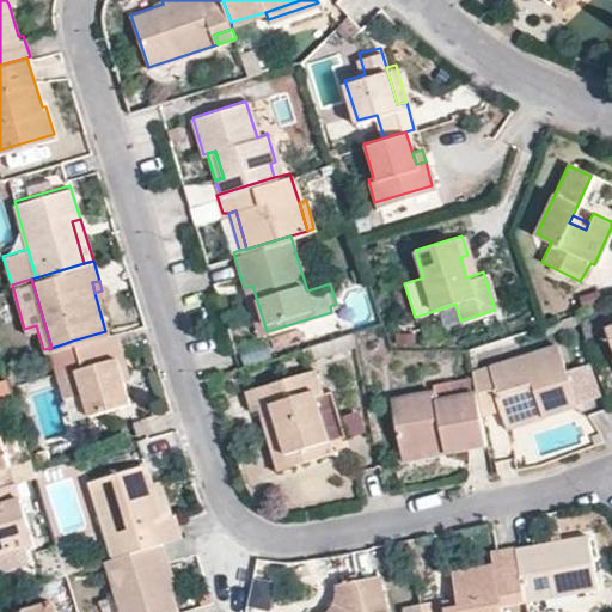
[(252,286),(244,288),(257,335),(267,331),(252,286)]
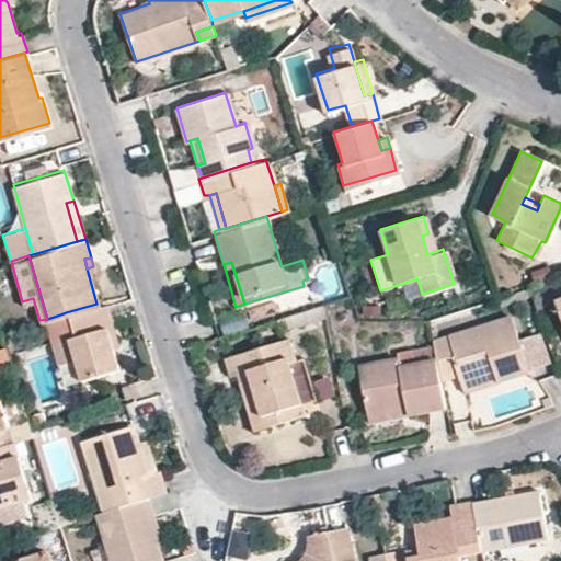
[(244,308),(248,318),(275,309),(273,299),(244,308)]
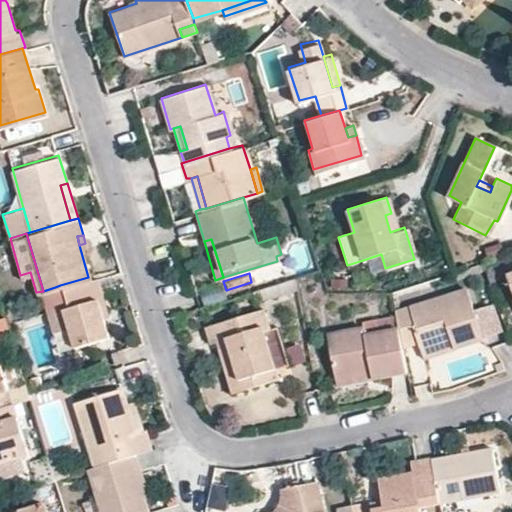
[(60,285),(66,307),(61,309),(46,313),(51,331),(67,326),(73,344),(110,333),(104,315),(98,296),(102,295),(96,275),(88,277),(60,285)]
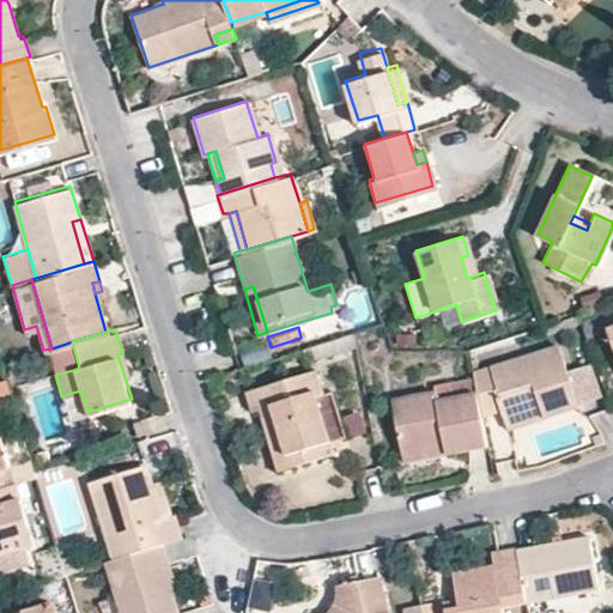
[(72,341),(66,344),(73,370),(79,368),(72,341)]
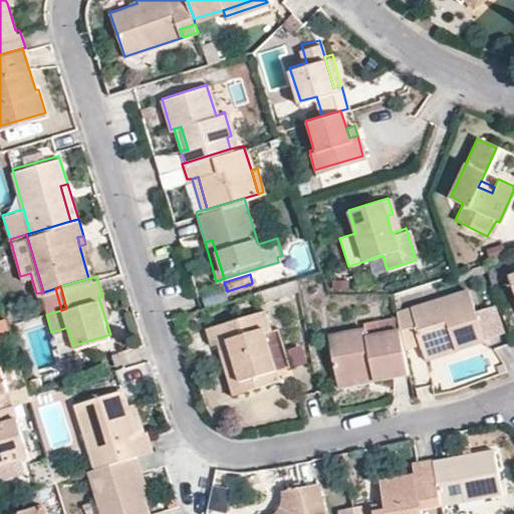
[(419,340),(422,348),(449,340),(452,346),(482,337),(465,288),(395,310),(398,325),(403,345),(419,340)]
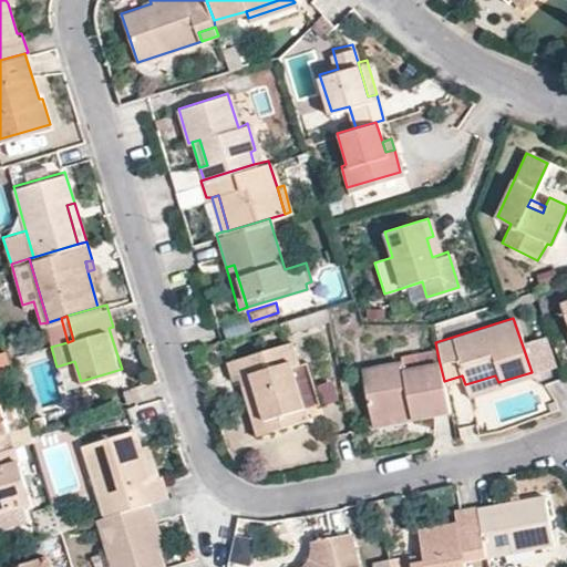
[(115,349),(120,348),(113,327),(109,328),(115,349)]
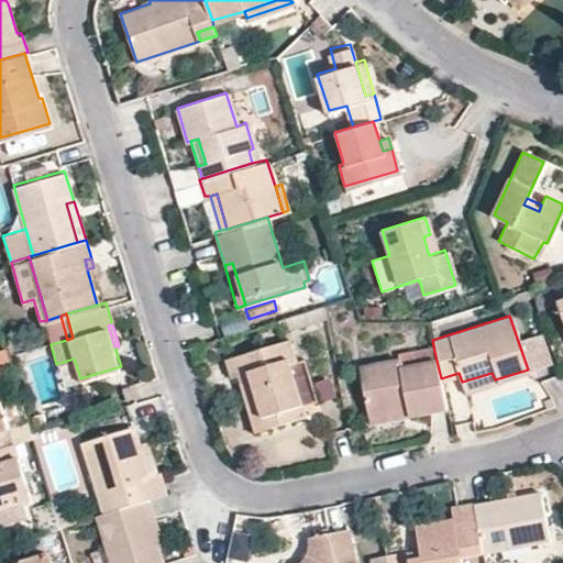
[(239,375),(253,371),(255,379),(242,384),(247,401),(258,398),(264,418),(301,406),(290,365),(296,364),(289,340),(225,359),(230,377),(239,375)]
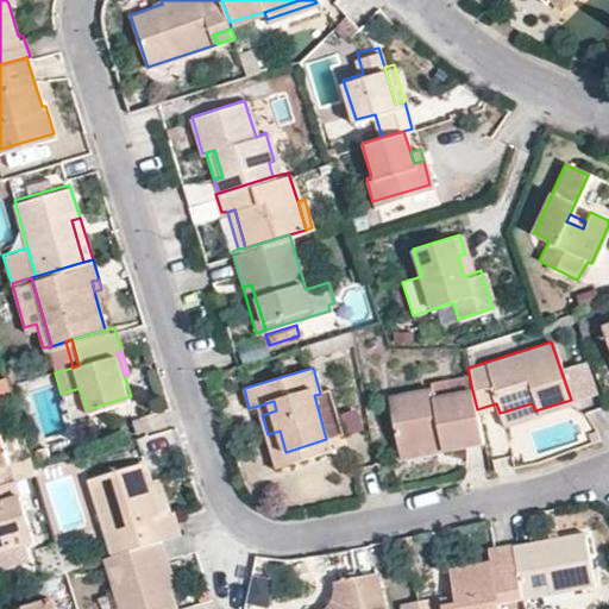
[(387,394),(396,447),(437,439),(439,447),(482,439),(477,409),(471,385),(431,393),(429,385),(387,394)]
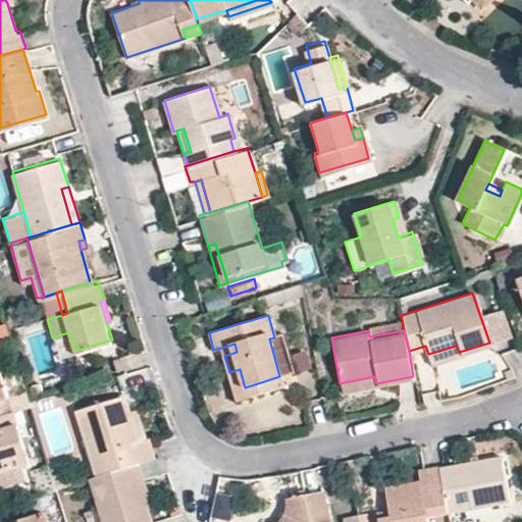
[(237,352),(235,344),(221,348),(224,356),(237,352)]
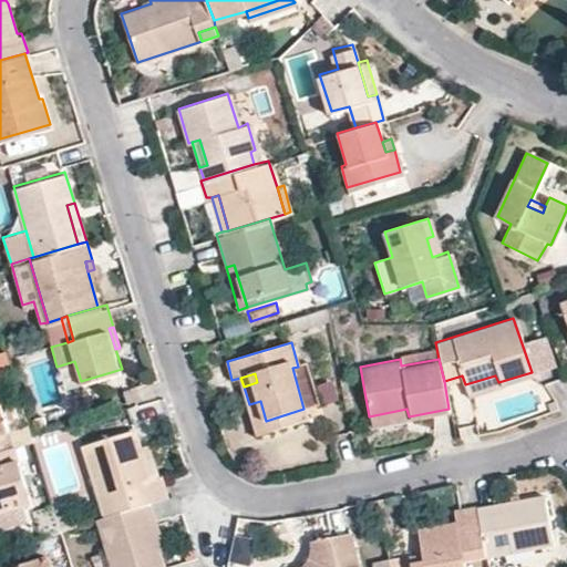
[(498,382),(495,375),(465,384),(467,393),(498,382)]
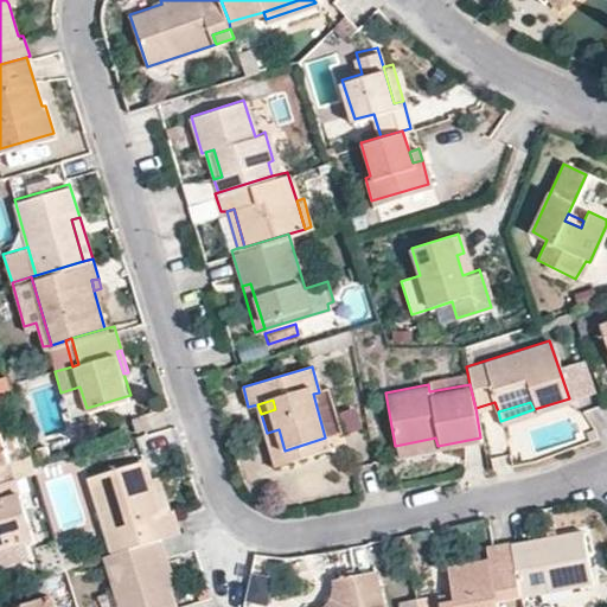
[(0,484),(17,479),(8,454),(17,451),(12,438),(5,440),(0,423),(0,484)]
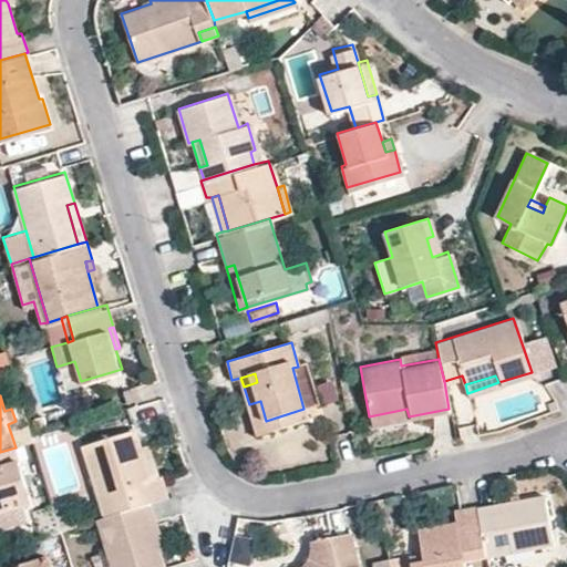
[(303,409),(266,421),(260,401),(249,404),(257,435),(307,420),(303,409)]
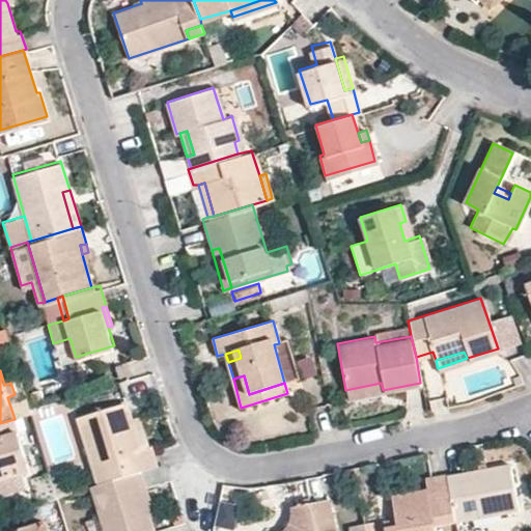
[(345,390),(347,396),(383,390),(381,383),(345,390)]
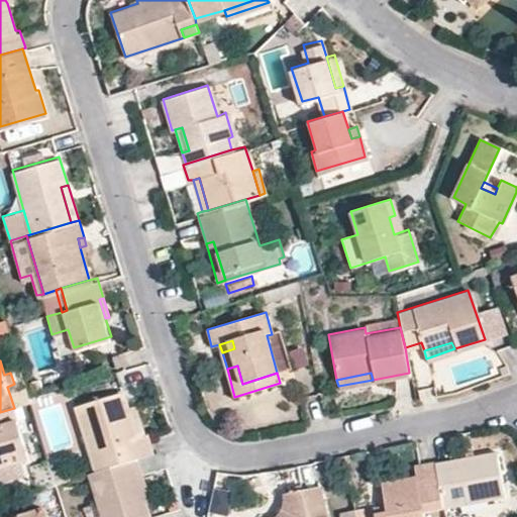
[(38,375),(28,377),(31,385),(40,383),(38,375)]
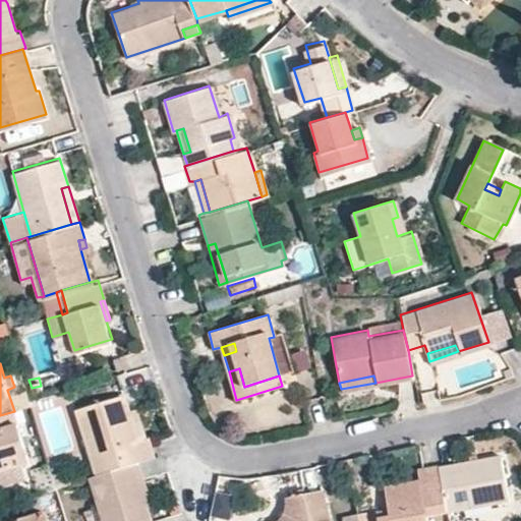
[(124,393),(75,407),(95,472),(135,460),(153,455),(148,436),(145,435),(136,437),(128,407),(124,393)]
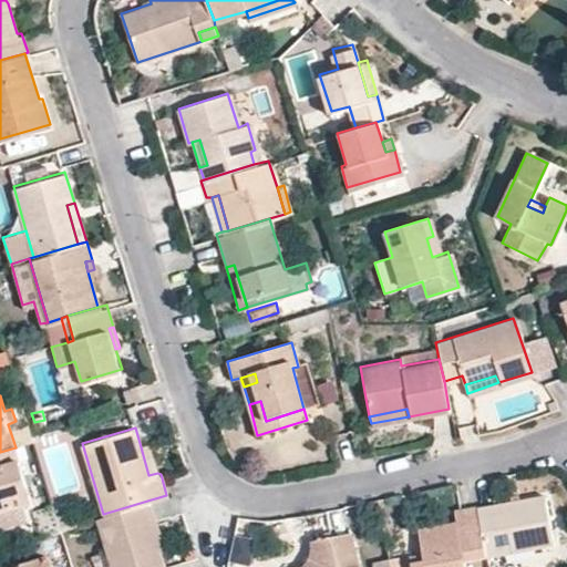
[(148,441),(140,443),(148,475),(157,473),(148,441)]
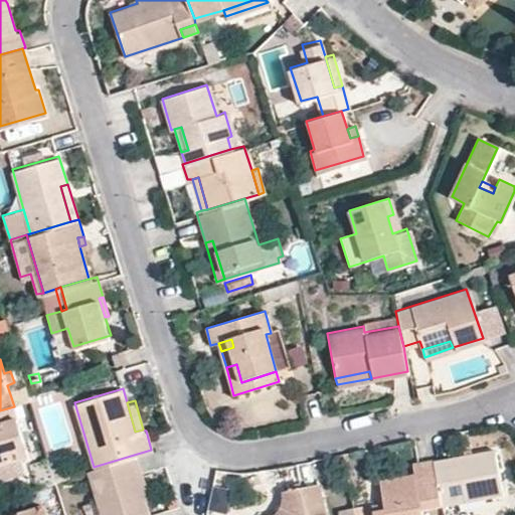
[(0,467),(30,458),(14,406),(0,410),(0,467)]
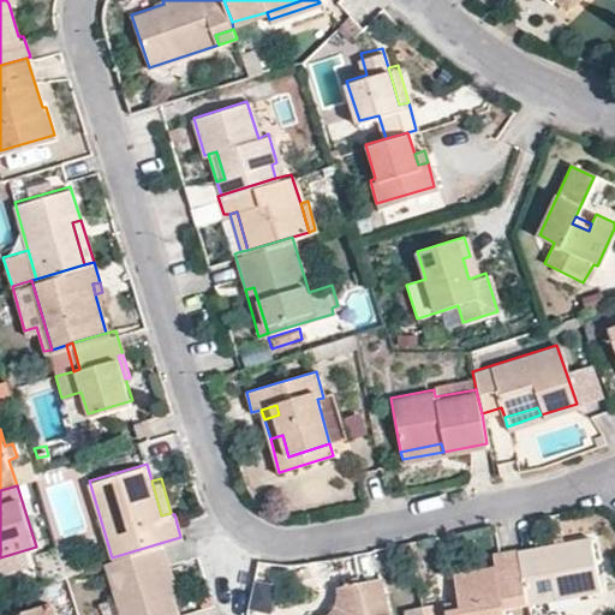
[(514,548),(525,601),(596,586),(586,533),(514,548)]
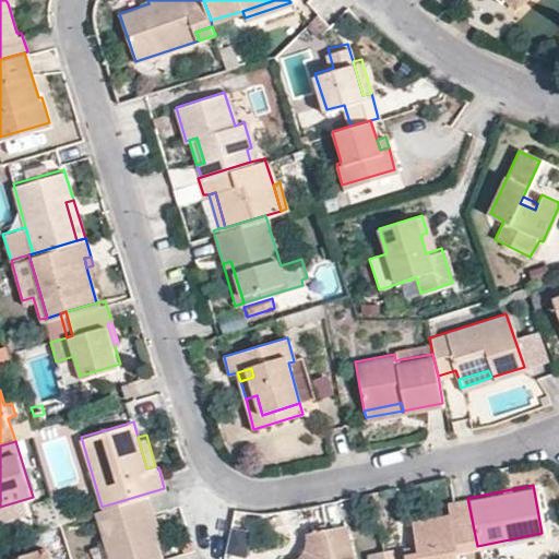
[(93,509),(107,558),(154,558),(159,558),(155,544),(145,513),(152,511),(145,494),(102,507),(93,509)]
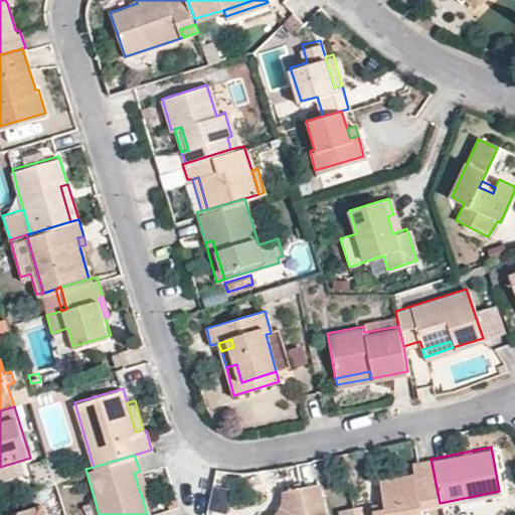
[(418,514),(417,507),(440,503),(431,459),(409,463),(411,473),(376,480),(378,495),(381,508),(369,509),(369,514),(418,514)]
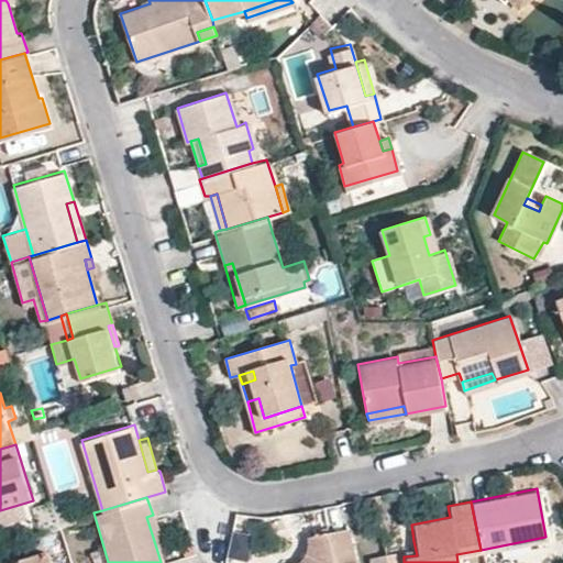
[(42,507),(32,510),(36,520),(45,518),(42,507)]
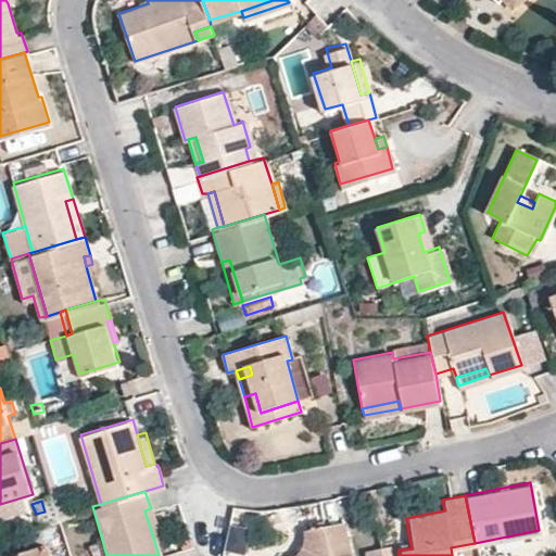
[(151,508),(144,510),(154,541),(161,539),(151,508)]
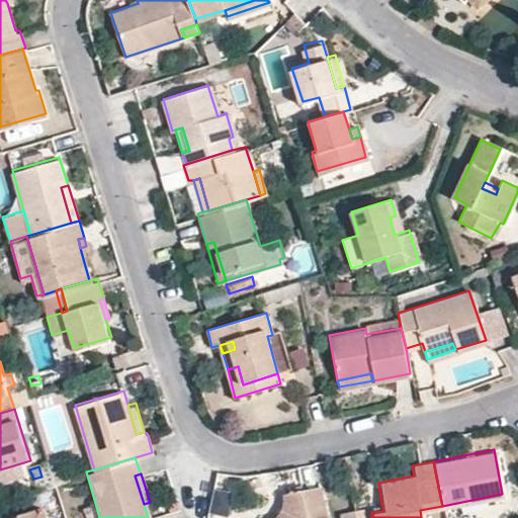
[(328,517),(321,484),(288,491),(287,502),(284,511),(273,517),(328,517)]
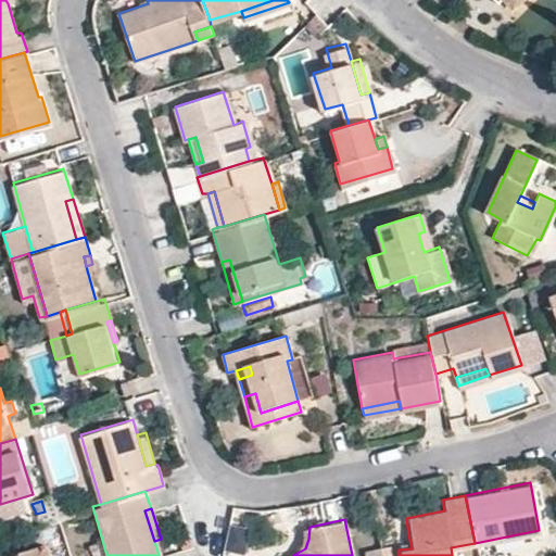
[(396,538),(399,550),(412,548),(408,534),(396,538)]
